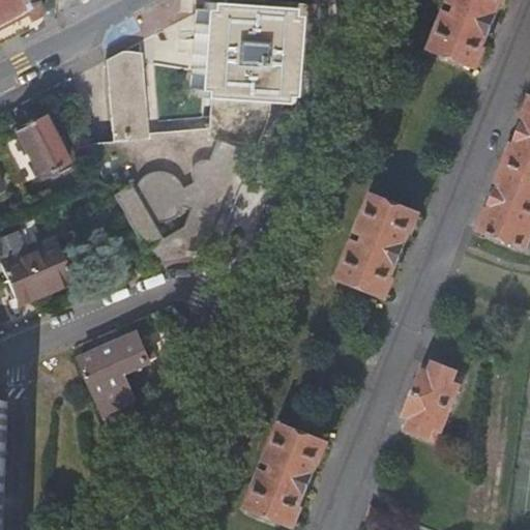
[(27,10),(23,0),(0,0),(0,24),(3,23),(27,10)]
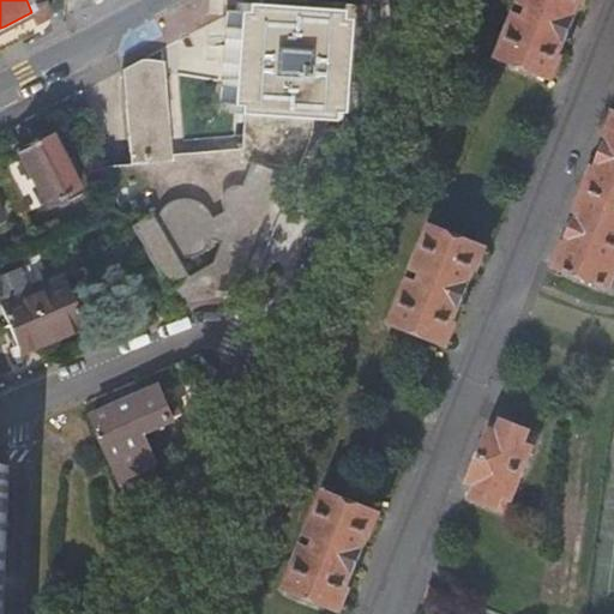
[(145,58),(120,70),(130,166),(104,168),(115,203),(174,307),(248,290),(284,199),(313,128),(313,109),(348,40),(359,13),(343,11),(289,8),(289,0),(259,0),(260,5),(250,4),(224,16),(222,58),(218,101),(227,101),(227,112),(245,113),(242,154),(173,161),(163,76),(145,78),(145,58)]
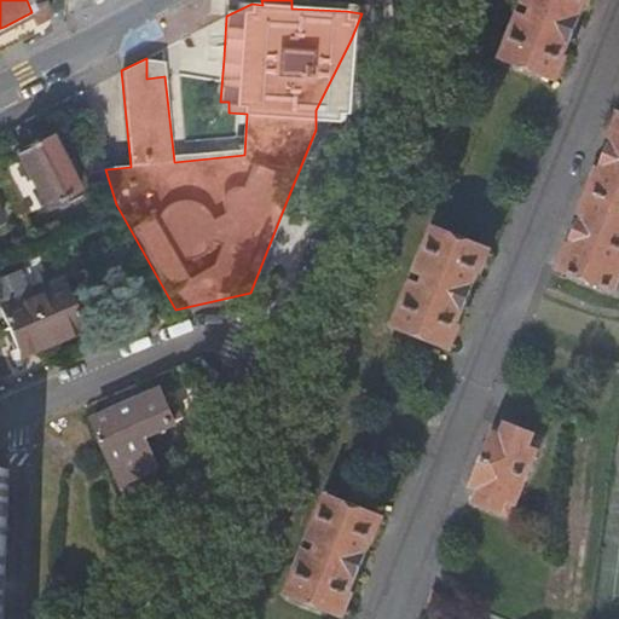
[(362,13),(364,6),(351,3),(313,0),(291,0),(291,9),(346,11),(362,13)]
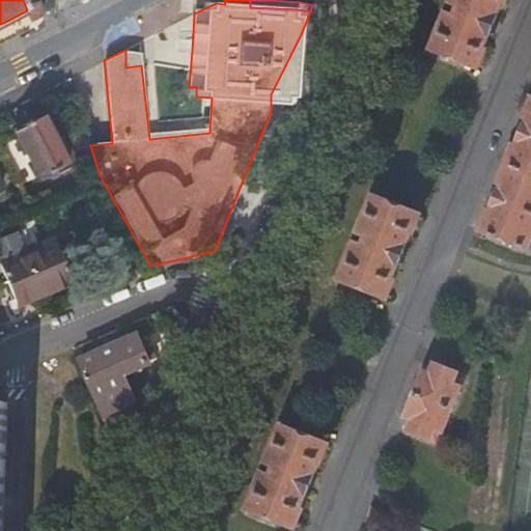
[(502,5),(503,6),(505,0),(451,0),(450,6),(457,9),(453,20),(445,17),(430,53),(478,72),(485,52),(484,51),(502,5)]
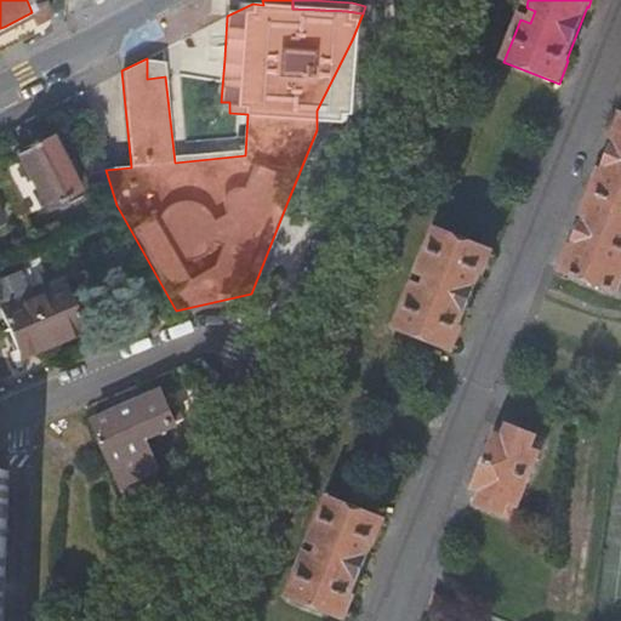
[(227,10),(227,16),(252,4),(238,1),(235,11),(227,10)]
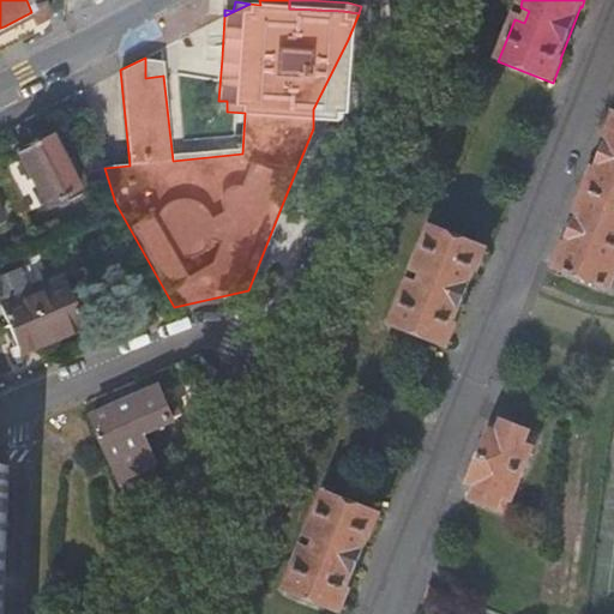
[(613,121),(607,138),(609,139),(597,172),(593,170),(576,215),(578,216),(566,248),(563,247),(555,269),(608,289),(613,274),(613,121)]
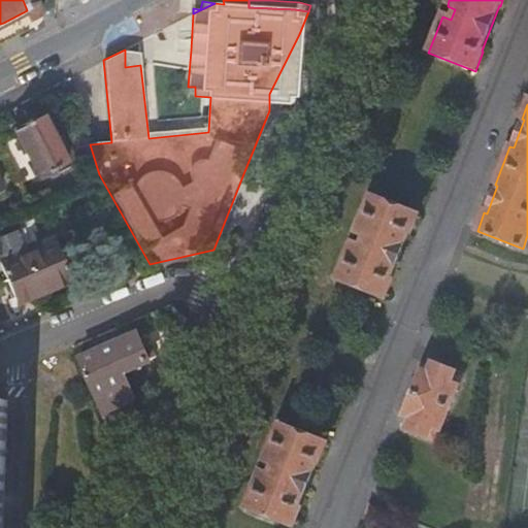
[(68,163),(42,117),(28,124),(14,130),(39,178),(68,163)]
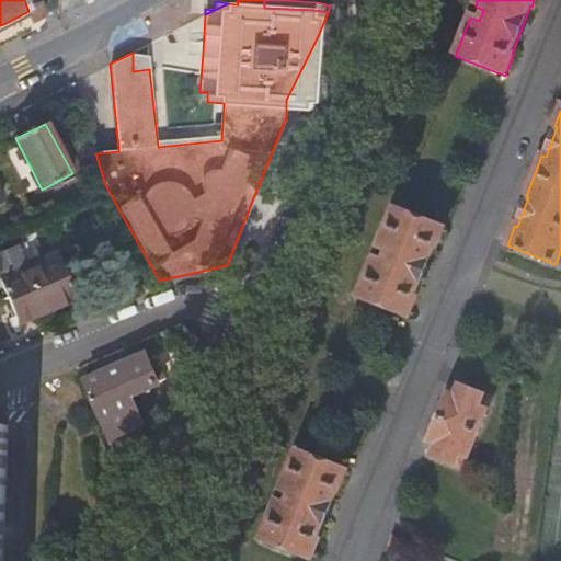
[(442,216),(384,196),(344,294),(408,317),(442,216)]
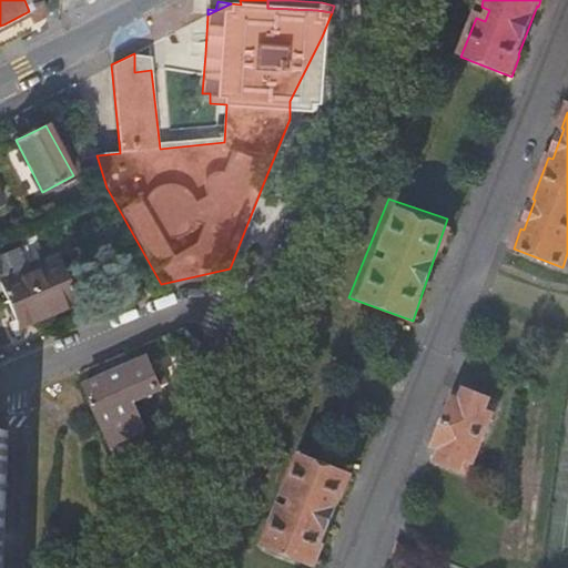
[(17,251),(0,257),(0,287),(17,330),(75,304),(67,282),(58,260),(21,275),(19,270),(24,267),(17,251)]
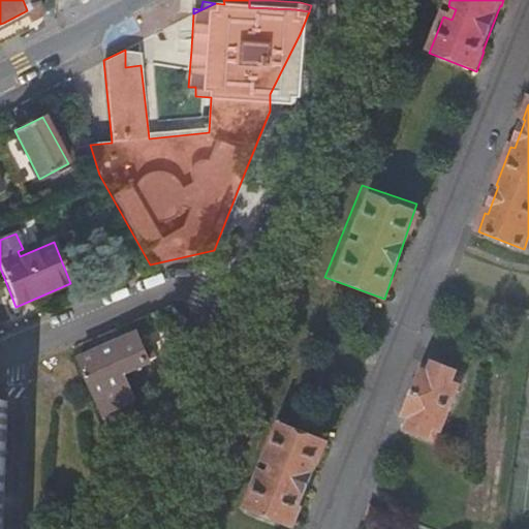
[(111,352),(79,366),(101,416),(132,402),(121,376),(174,353),(178,341),(184,325),(137,344),(136,341),(111,352)]
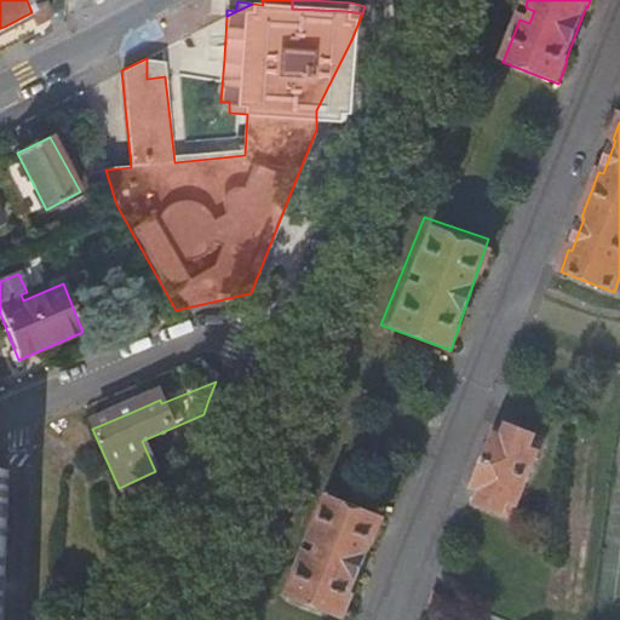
[(474,489),(481,492),(476,505),(510,517),(540,441),(507,428),(501,442),(494,438),(474,489)]
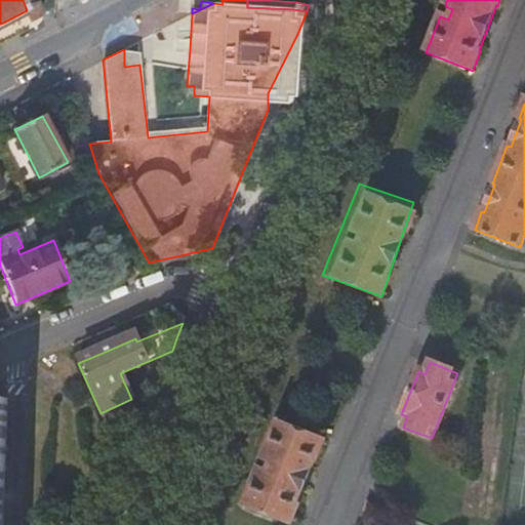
[(297,507),(295,506),(314,458),(316,459),(323,442),(278,423),(264,458),(273,462),(269,474),(259,470),(244,506),(290,524),(297,507)]
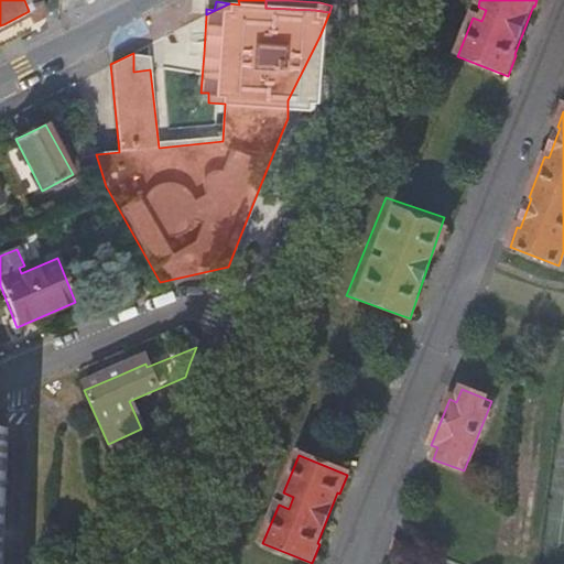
[(388,554),(383,563),(405,563),(408,562),(388,554)]
